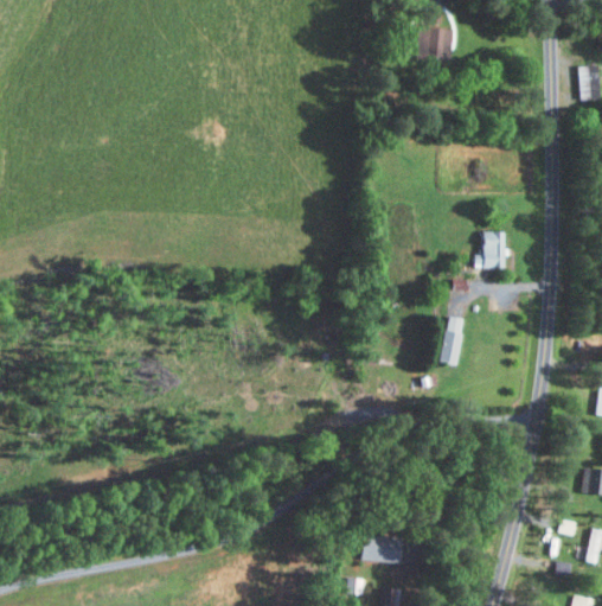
[(452,29),(415,27),(415,56),(450,57),(452,29)]
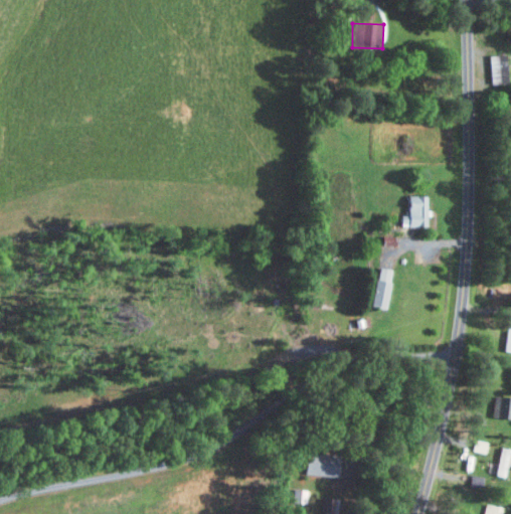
[(507,82),(506,55),(490,55),(491,83),(507,82)]
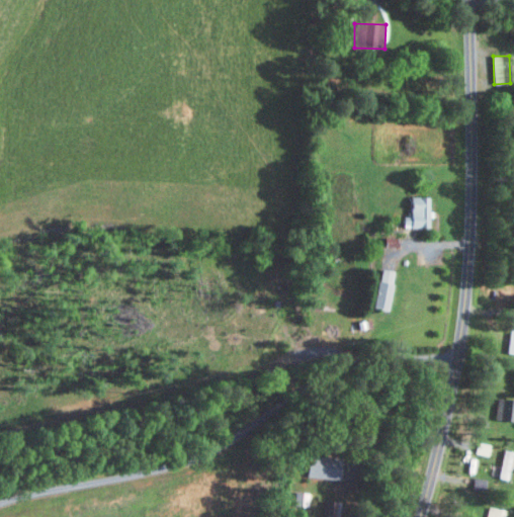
[(430,197),(410,197),(411,228),(431,227),(430,197)]
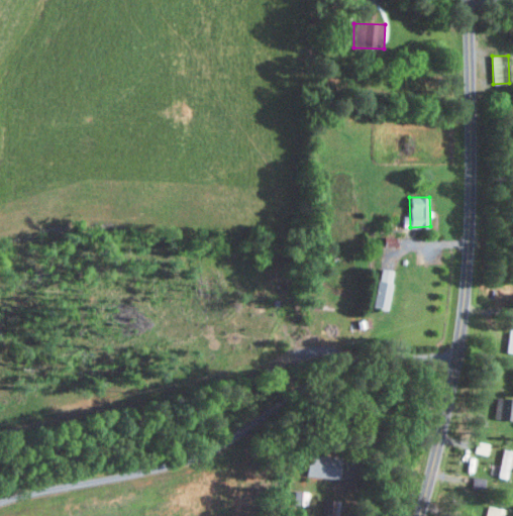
[(397,272),(382,269),(376,308),(390,310),(397,272)]
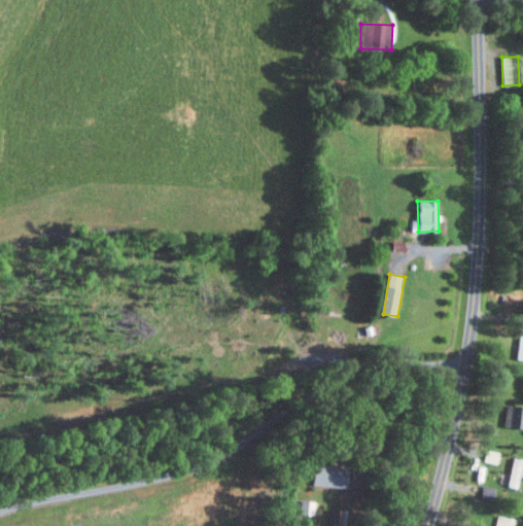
[(522,408),(515,407),(512,428),(522,430),(522,408)]
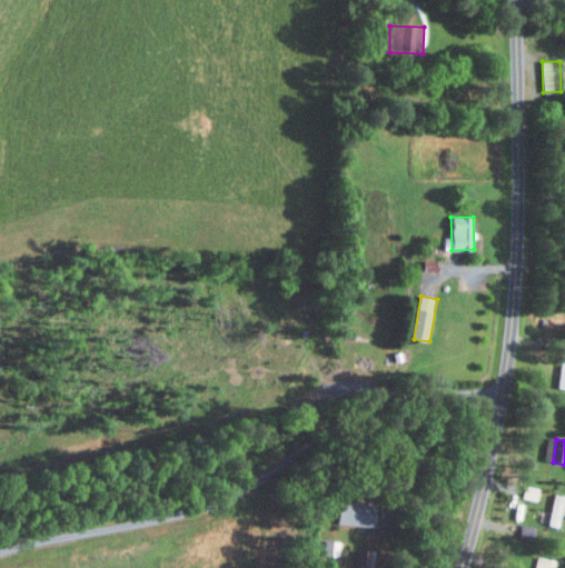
[(524,499),(538,501),(539,488),(525,487),(524,499)]
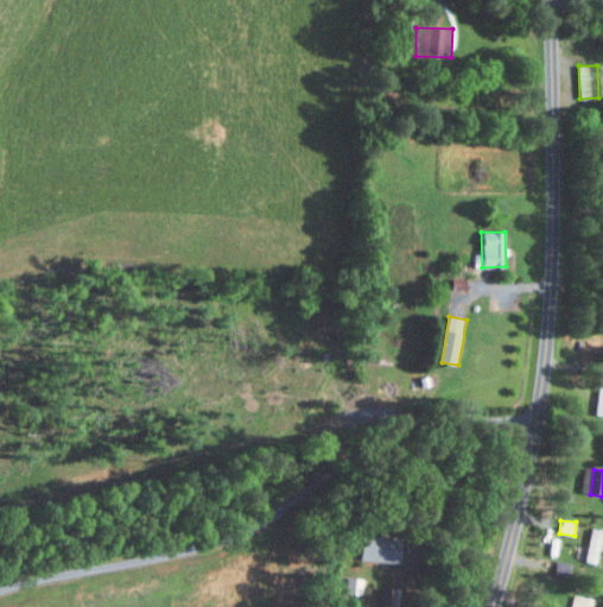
[(602,532),(592,530),(585,562),(597,564),(602,543),(602,532)]
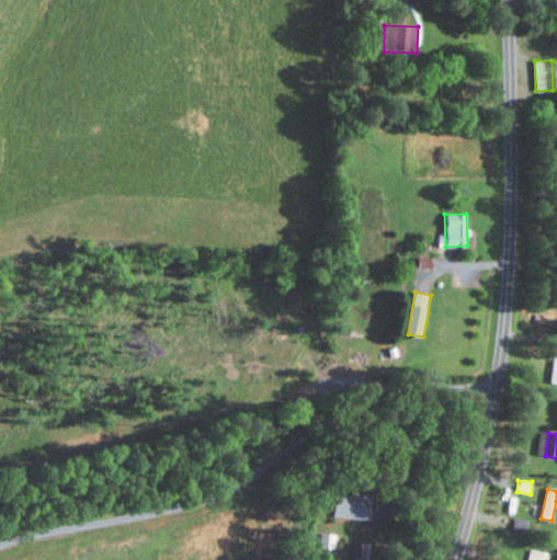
[(370,496),(333,495),(332,517),(368,518),(370,496)]
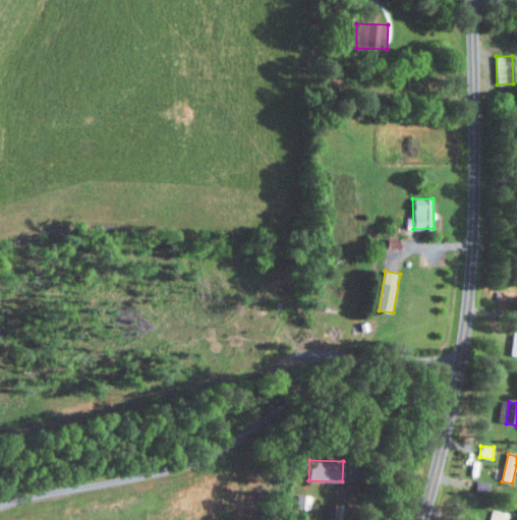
[(311,497),(298,496),(297,510),(311,511),(311,497)]
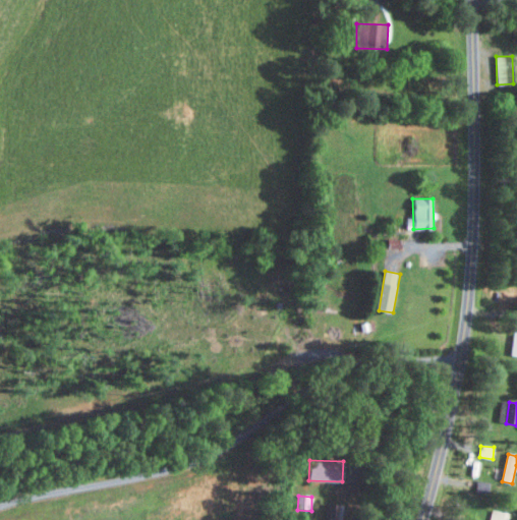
[(509,519),(510,514),(494,511),(491,519),(509,519)]
